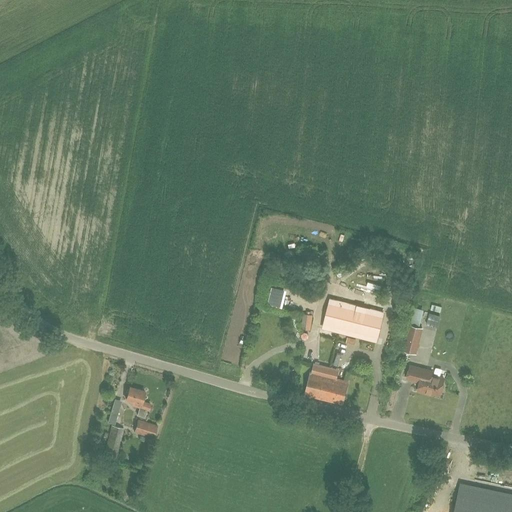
[(376,340),(383,312),(331,299),(324,328),(376,340)]
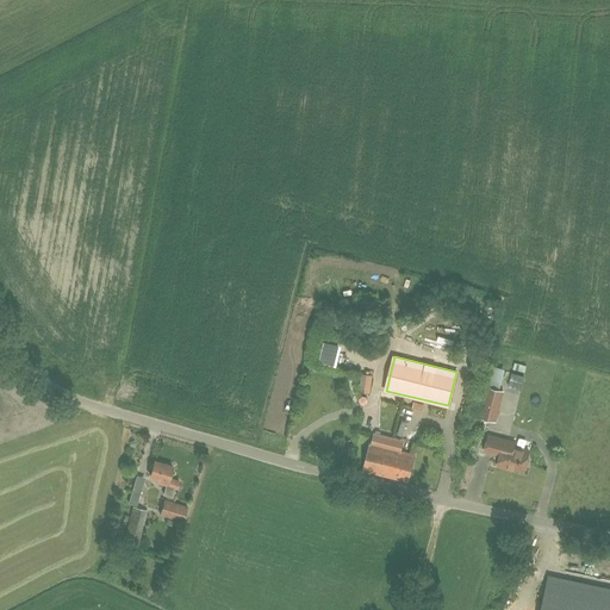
[(372,378),(362,375),(360,390),(369,391),(372,378)]
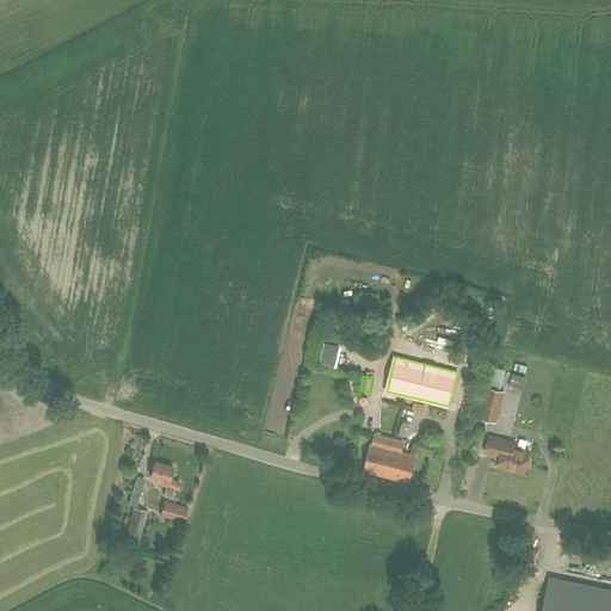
[(501,392),(489,388),(486,402),(481,418),(495,421),(500,406),(504,392),(501,392)]
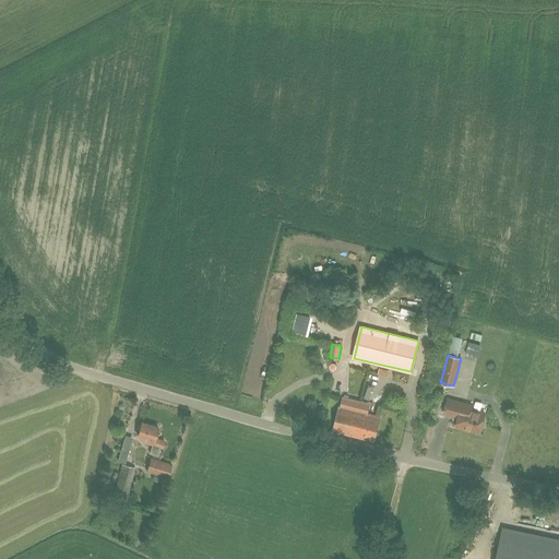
[(342,397),(340,407),(339,407),(333,430),(373,441),(379,417),(361,413),(364,403),(342,397)]
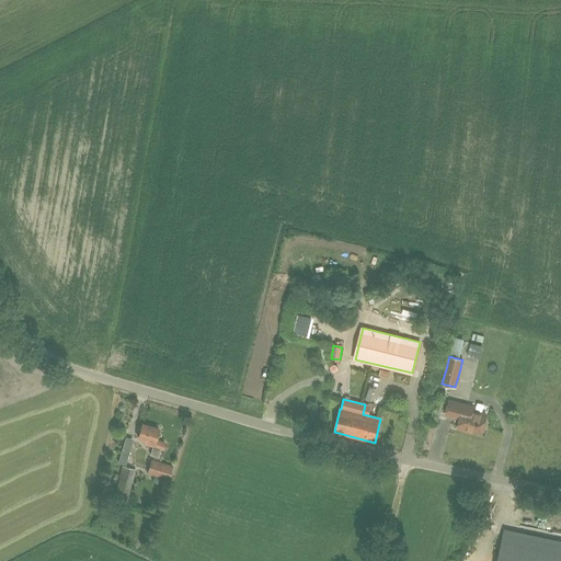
[(473,408),(467,405),(449,401),(446,415),(460,419),(458,428),(473,432),(474,430),(482,432),(482,431),(485,430),(487,424),(484,422),(485,416),(479,415),(480,413),(472,411),(473,408)]
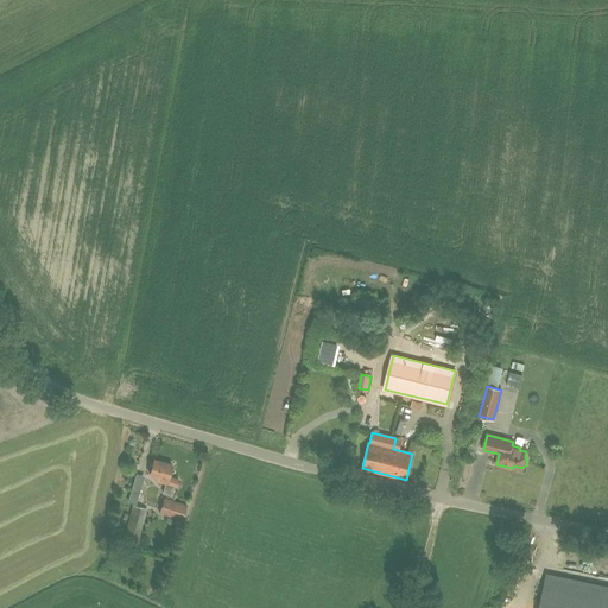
[(177,487),(178,480),(169,476),(172,466),(153,460),(150,474),(158,476),(157,480),(165,483),(163,493),(171,495),(175,486),(177,487)]
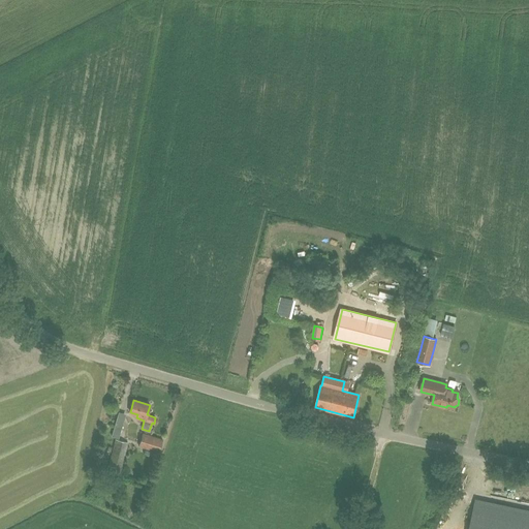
[(118,438),(121,430),(114,428),(112,436),(118,438)]
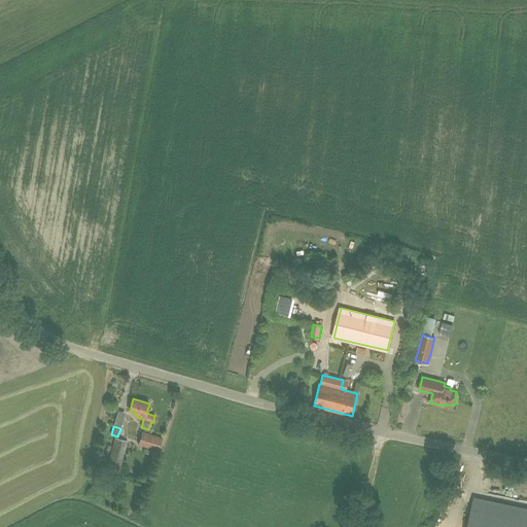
[(142,432),(139,445),(157,451),(162,438),(142,432)]
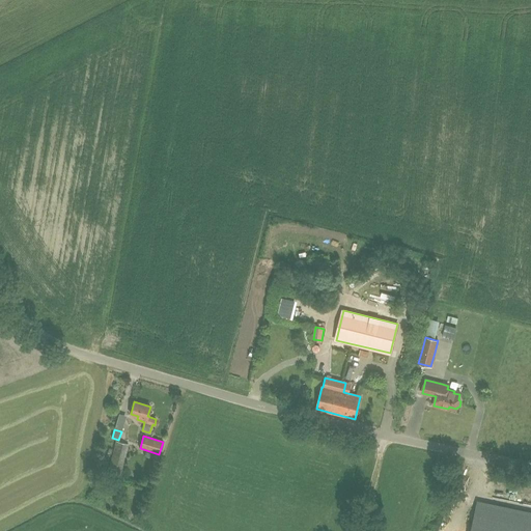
[(120,477),(130,444),(116,441),(107,473),(120,477)]
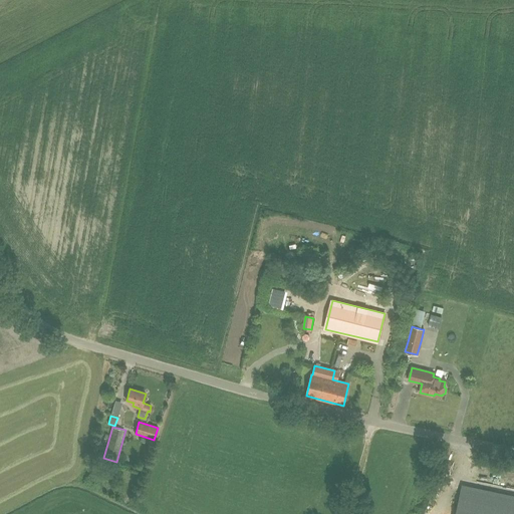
[(513,513),(513,506),(461,496),(456,513),(513,513)]
